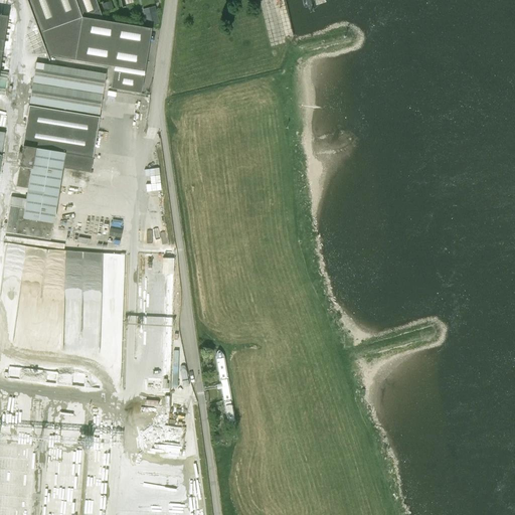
[(28,0),(50,56),(144,71),(151,29),(105,21),(79,17),(72,0),(28,0)]
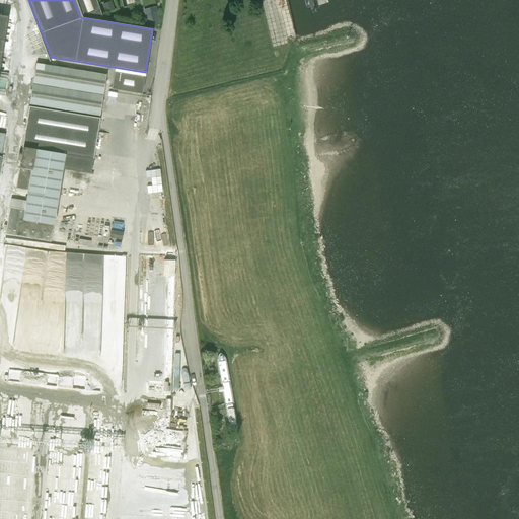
[(147,26),(160,23),(157,12),(145,15),(147,26)]
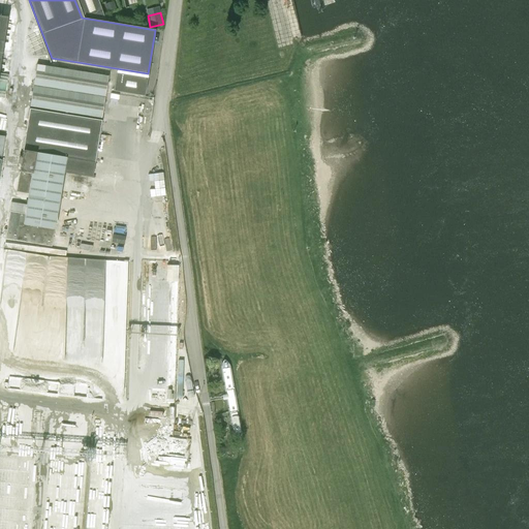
[(30,106),(102,118),(109,76),(36,65),(30,106)]
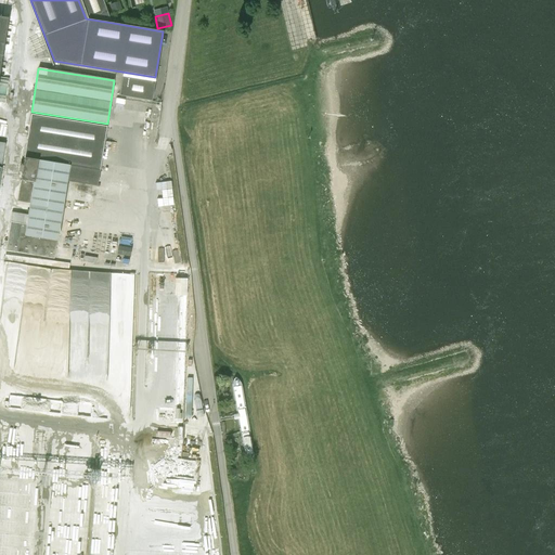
[(154,82),(123,77),(119,95),(152,101),(154,82)]
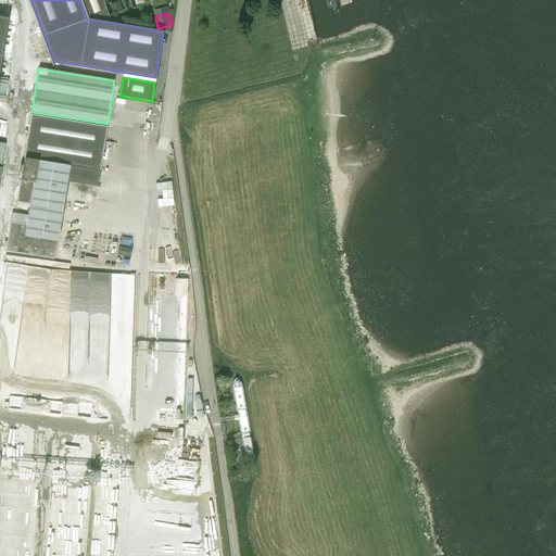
[(16,202),(29,204),(26,225),(11,223),(5,251),(53,260),(66,181),(98,187),(100,171),(106,127),(32,114),(16,202)]
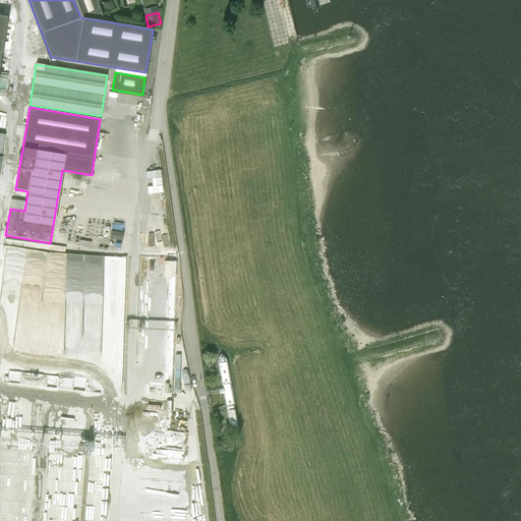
[(110,238),(122,240),(123,233),(112,232),(110,238)]
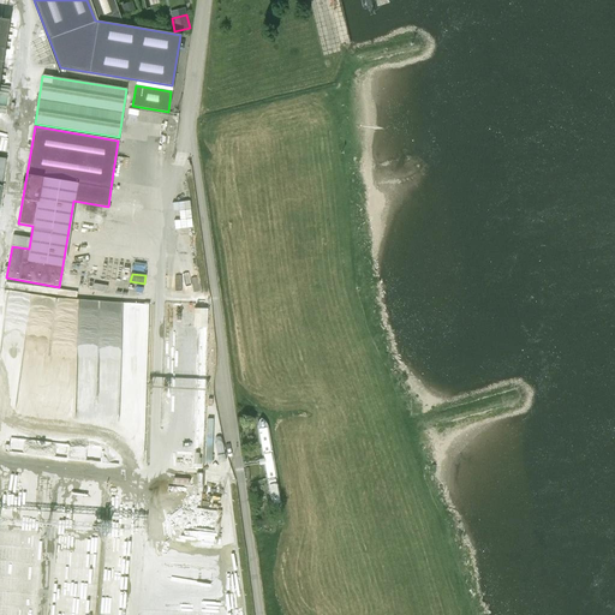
[(203,359),(203,340),(190,340),(190,359),(203,359)]
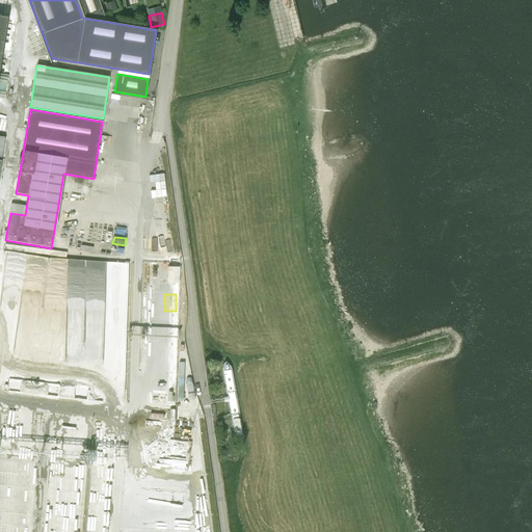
[(227,404),(238,402),(231,362),(219,363),(227,404)]
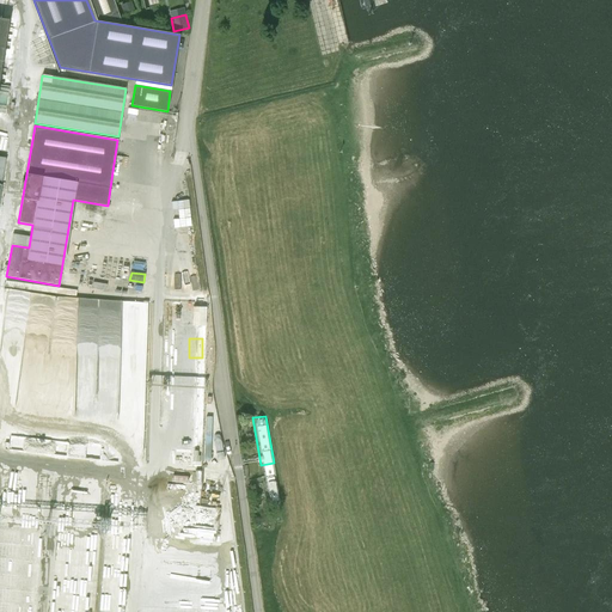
[(269,512),(282,509),(274,463),(261,465),(269,512)]
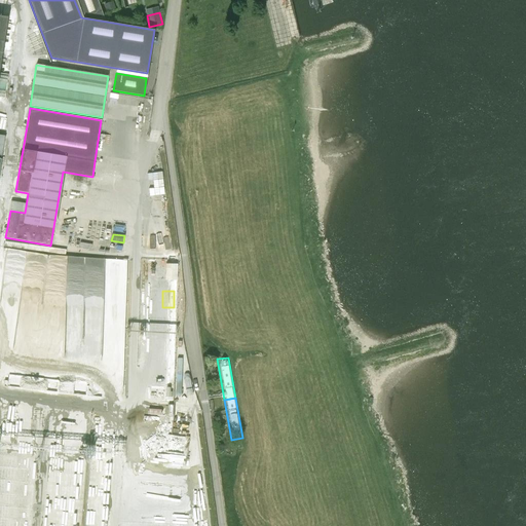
[(188,436),(188,422),(179,422),(178,436),(188,436)]
